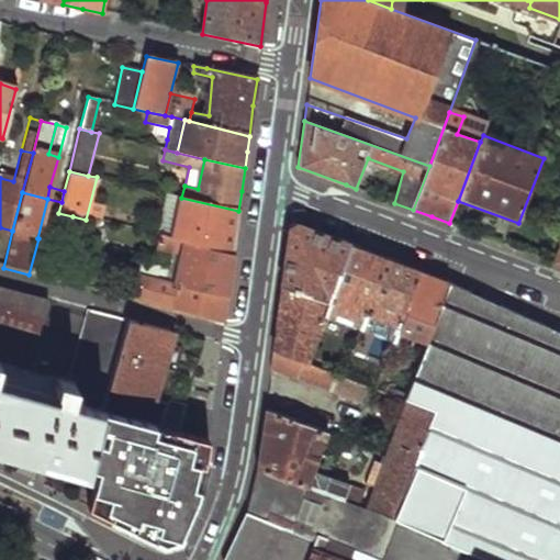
[(169,194),(158,238),(171,242),(181,198),(169,194)]
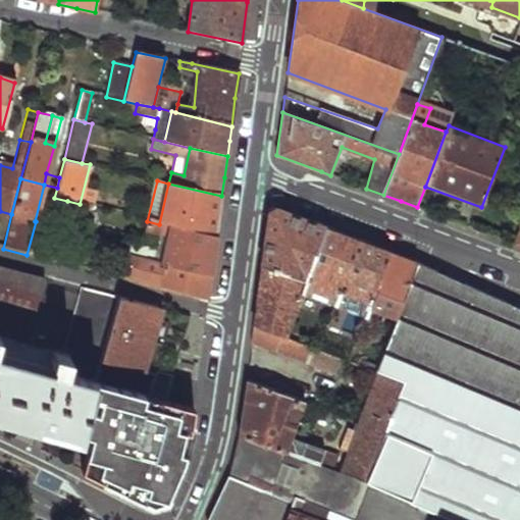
[(168,184),(159,224),(216,238),(219,216),(221,196),(168,184)]
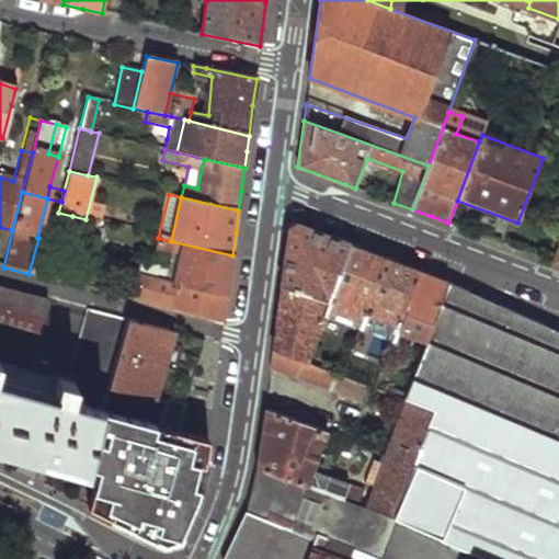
[(58,213),(55,227),(68,230),(72,216),(58,213)]
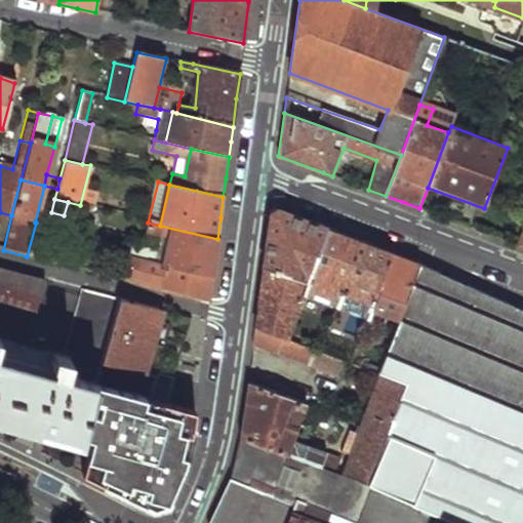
[(271,213),(264,267),(305,283),(326,227),(302,217),(277,208),(271,213)]
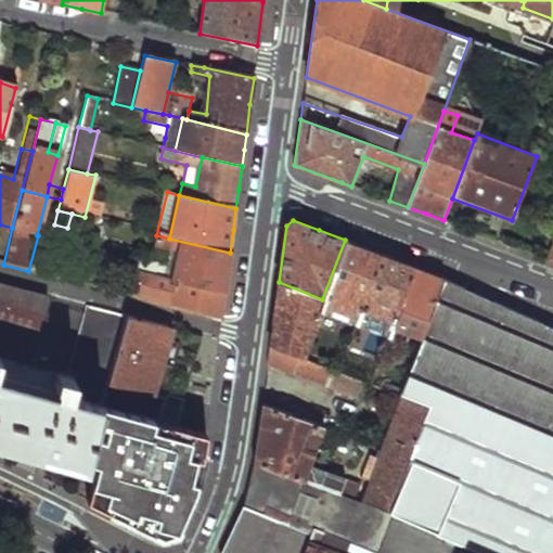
[(87,224),(84,239),(97,242),(100,228),(87,224)]
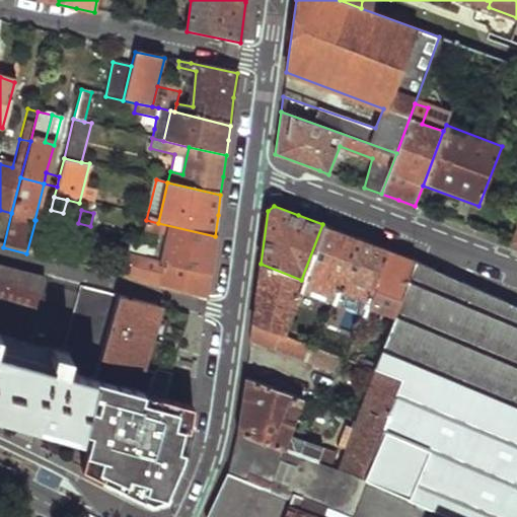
[(165,235),(159,263),(210,276),(213,253),(215,236),(158,223),(146,220),(145,220),(142,232),(158,236),(165,235)]
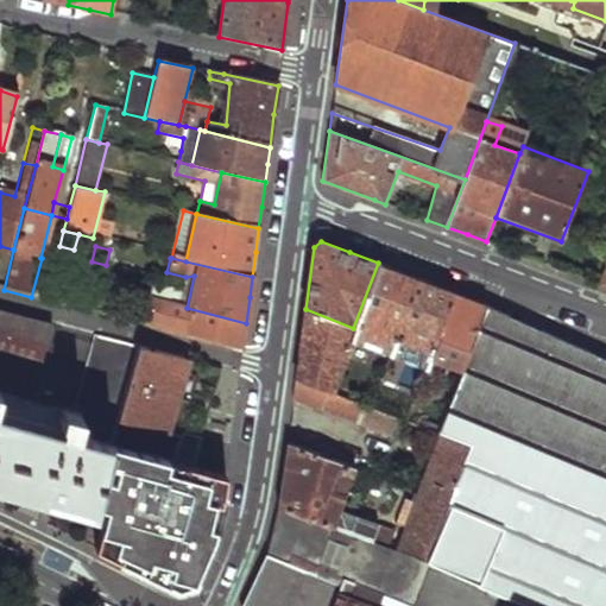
[(106,265),(92,262),(89,271),(103,275),(106,265)]
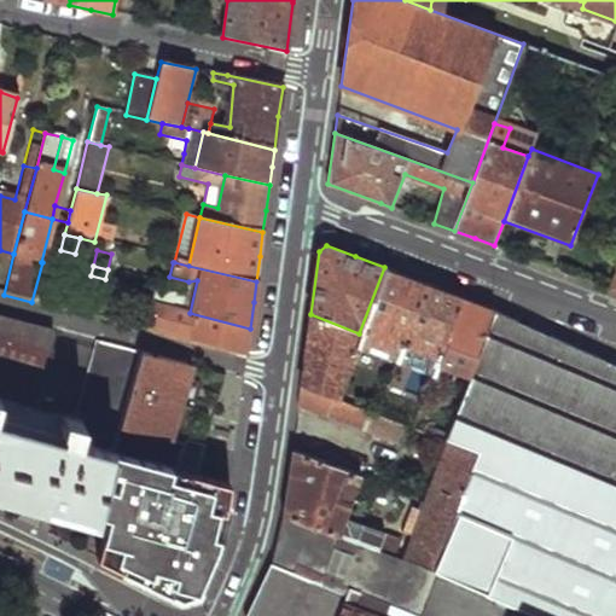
[(359,333),(356,342),(390,358),(395,348),(424,283),(405,274),(384,267),(359,333)]
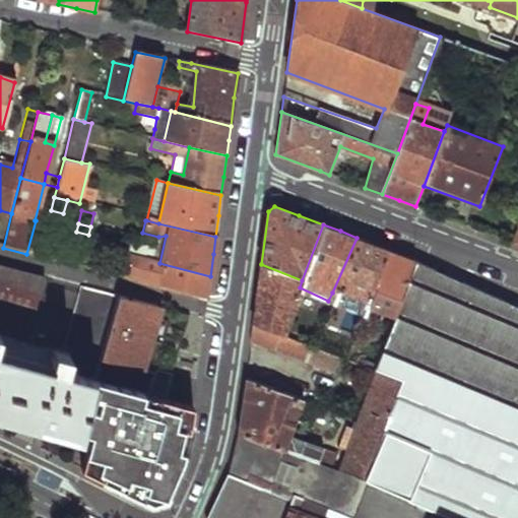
[(76,232),(68,265),(91,271),(99,241),(87,238),(88,235),(76,232)]
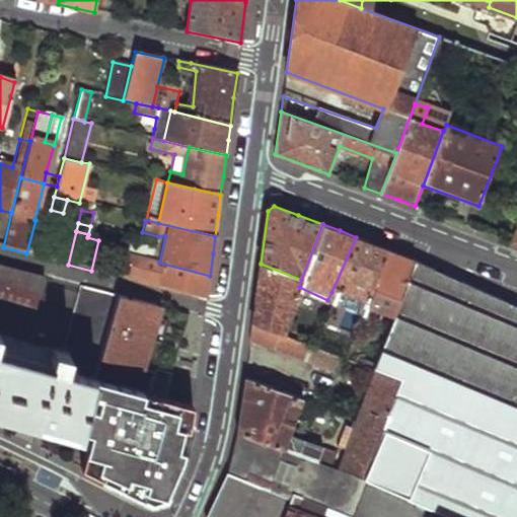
[(158,236),(154,252),(159,263),(165,235),(158,236)]
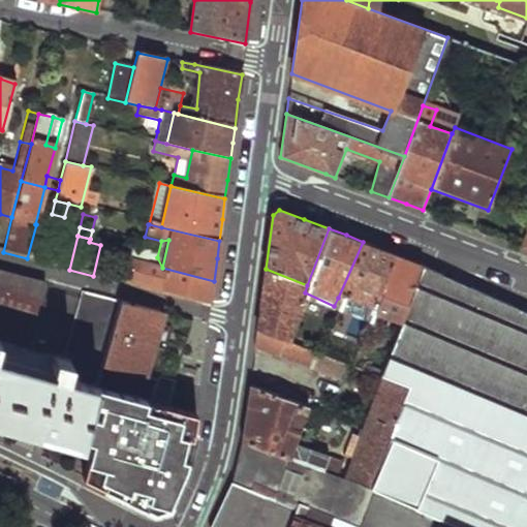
[(363,242),(338,298),(370,310),(395,253),(378,247),(363,242)]
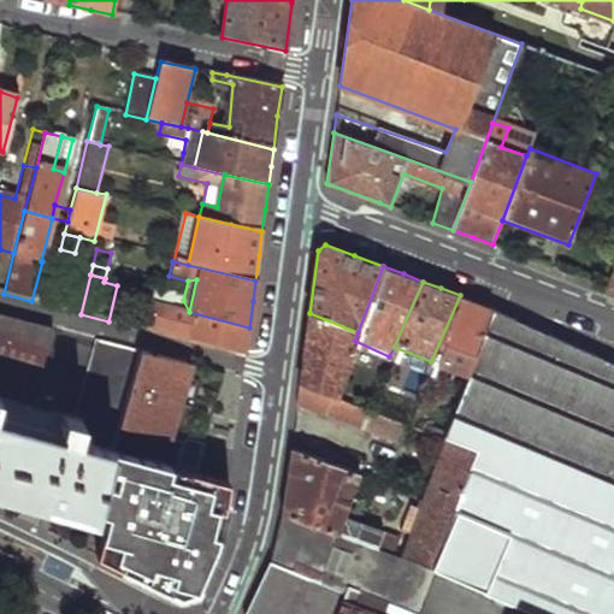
[(133,308),(128,326),(186,341),(246,356),(249,328),(189,312),(183,300),(179,296),(155,290),(149,313),(133,308)]
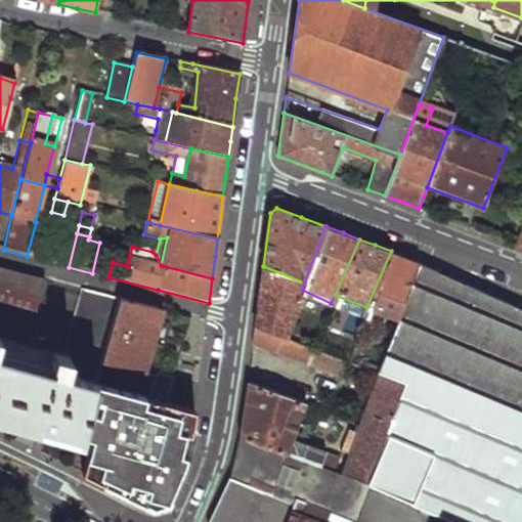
[(391,251),(366,307),(395,318),(419,264),(420,262),(406,257),(391,251)]
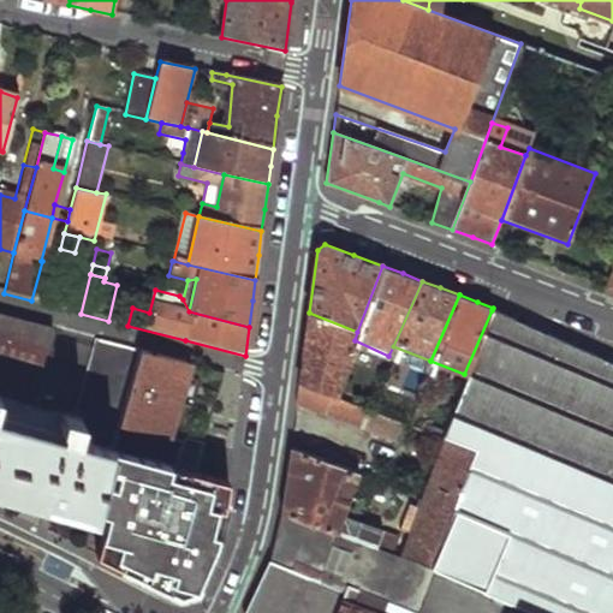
[(612,612),(612,362),(492,310),(464,374),(441,429),(444,430),(481,446),(428,566),(391,553),(378,548),(283,513),(271,560),(346,591),(347,587),(411,612),(418,612),(432,570),(529,612),(612,612)]
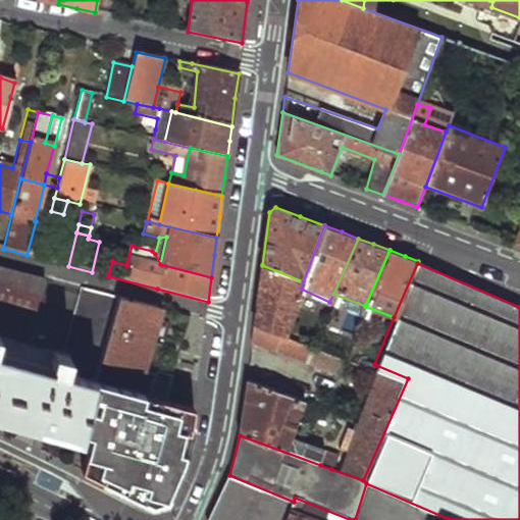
[(254,324),(283,334),(301,289),(303,281),(262,265),(254,324)]
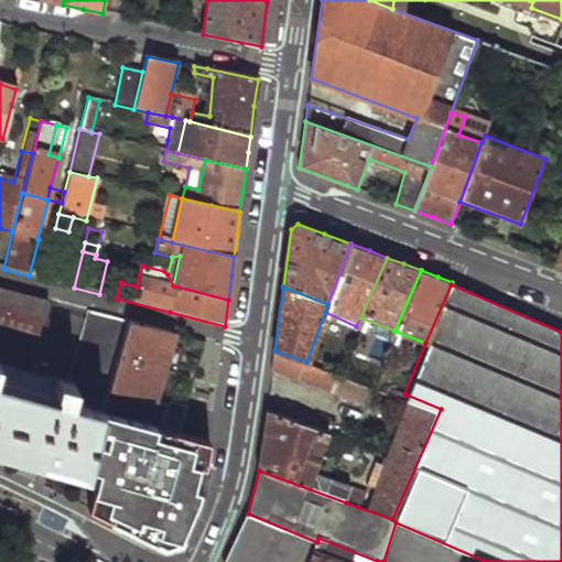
[(0,387),(23,393),(28,375),(45,303),(0,291),(0,387)]
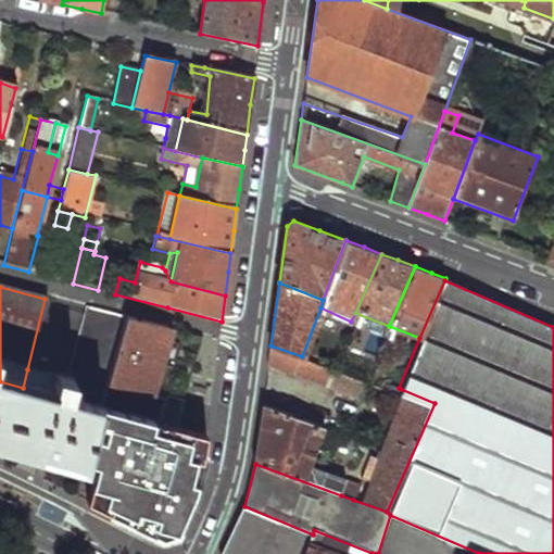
[(0,441),(85,464),(106,386),(125,319),(87,310),(68,379),(54,376),(50,394),(23,388),(0,381),(0,441)]
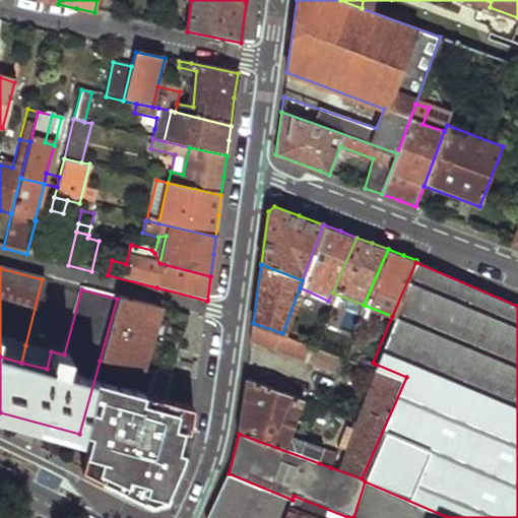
[(158,309),(117,299),(100,361),(143,372),(158,309)]
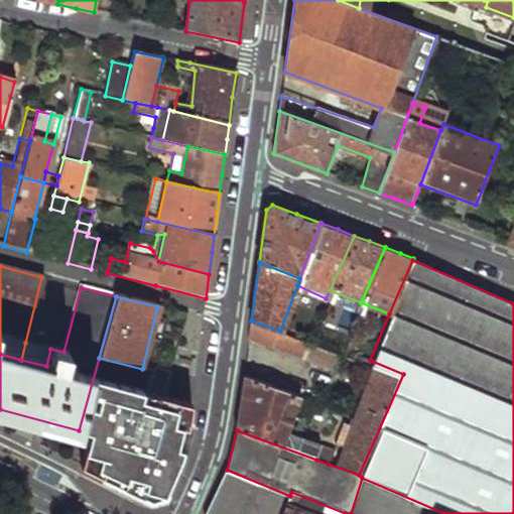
[(251,320),(248,337),(297,352),(299,343),(305,344),(302,354),(329,362),(333,348),(280,331),(251,320)]
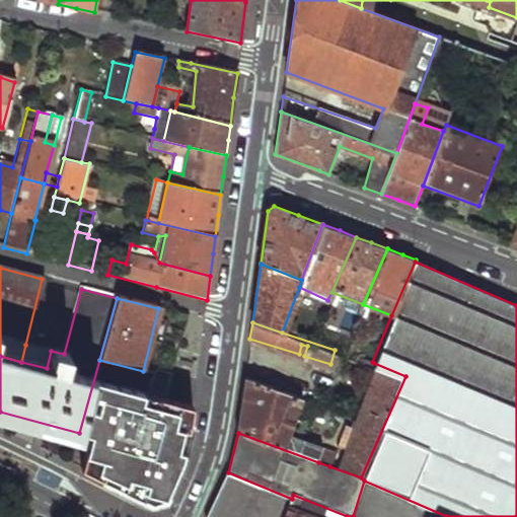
[(25,345),(21,362),(47,368),(51,351),(25,345)]
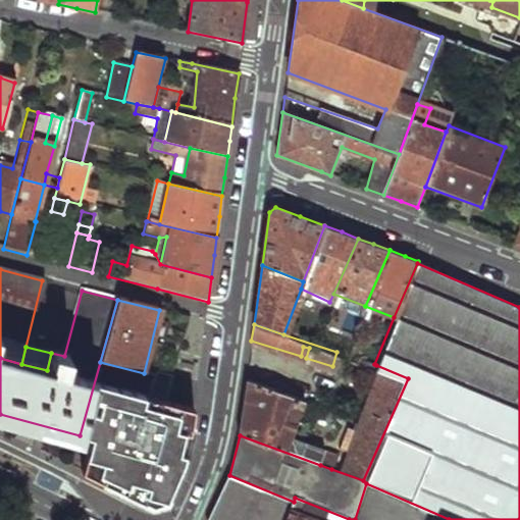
[(144,373),(100,362),(80,435),(70,468),(140,502),(156,497),(180,461),(193,411),(167,404),(174,378),(157,373),(156,377),(144,373)]
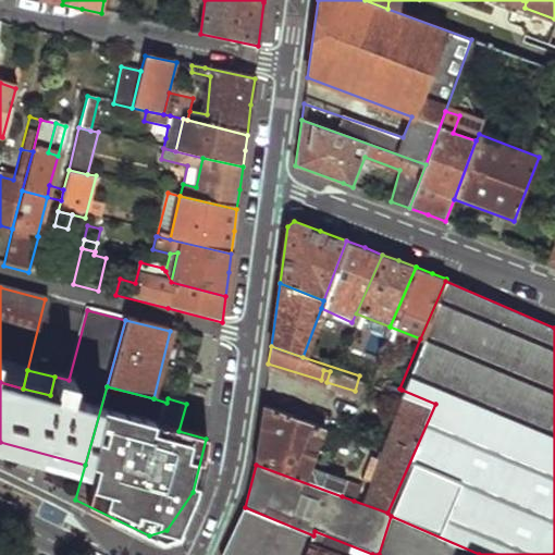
[(354,501),(387,513),(435,404),(402,390),(354,501)]
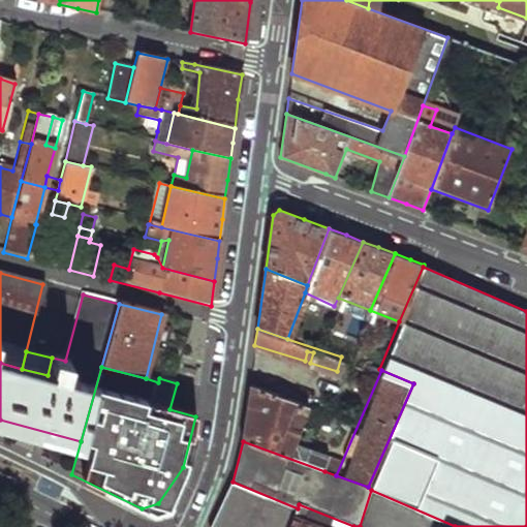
[(243,441),(324,471),(331,454),(298,440),(309,404),(250,385),(243,441)]
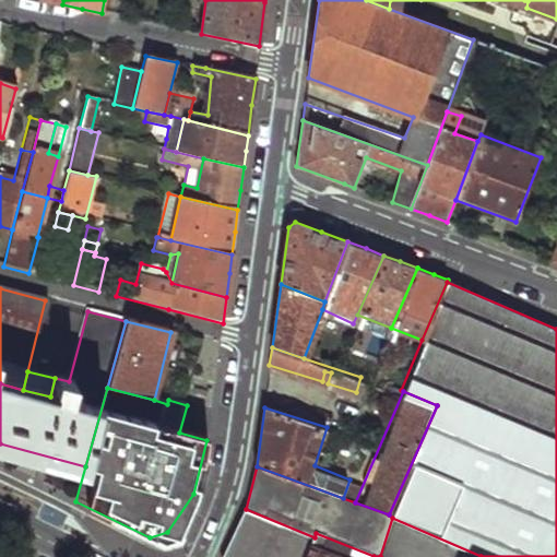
[(246,509),(224,556),(307,556),(311,546),(315,537),(246,509)]
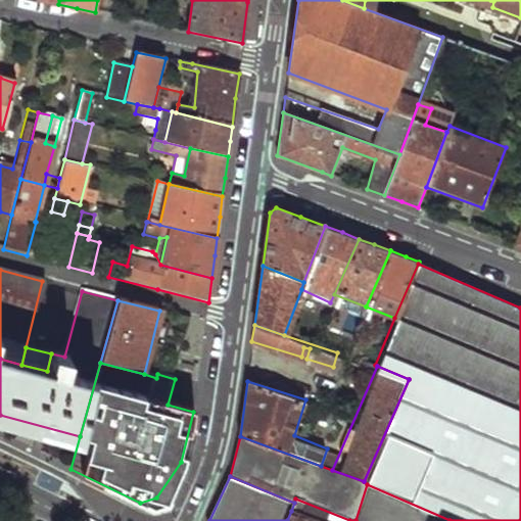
[(316,520),(291,511),(287,520),(316,520)]
